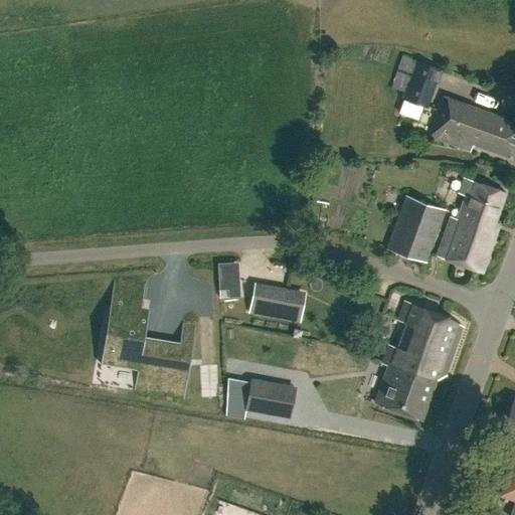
[(441,68),(402,55),(389,95),(426,108),(441,68)]
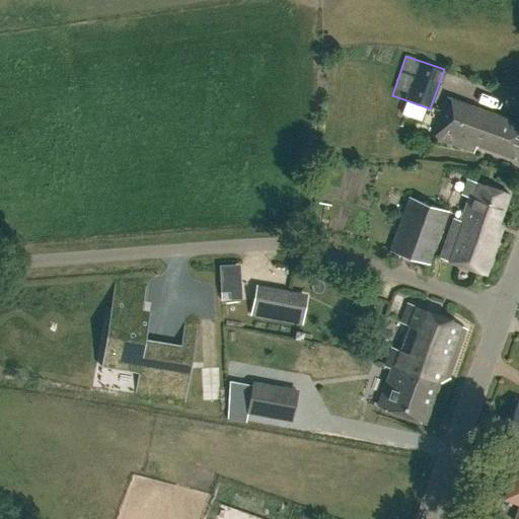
[(483,90),(480,101),(500,104),(502,94),(483,90)]
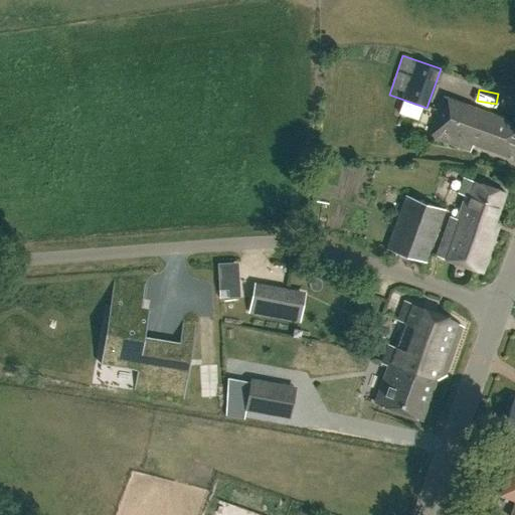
[(514,139),(514,124),(442,95),(425,135),(467,151),(469,143),(507,158),(514,139)]
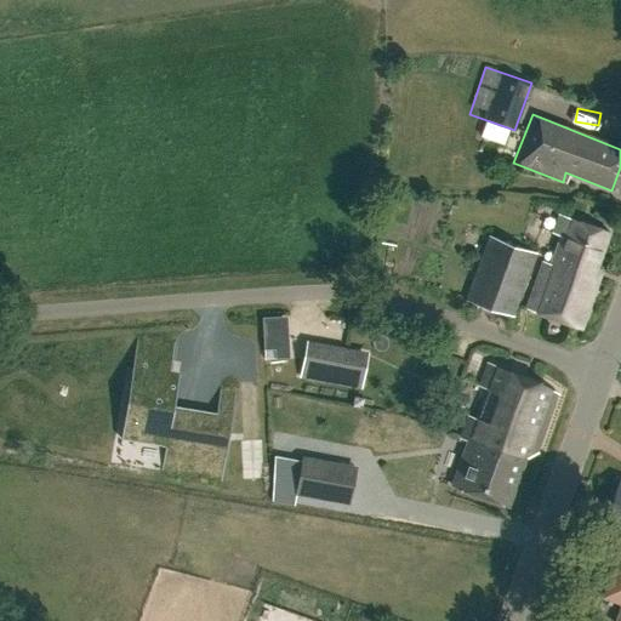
[(570,220),(558,215),(551,232),(563,237),(552,267),(543,263),(525,311),(577,331),(593,290),(591,275),(605,238),(569,223),(570,220)]
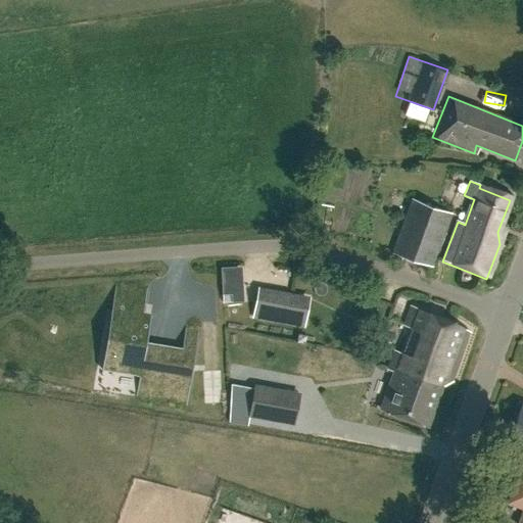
[(453,215),(412,199),(392,251),(432,267),(453,215)]
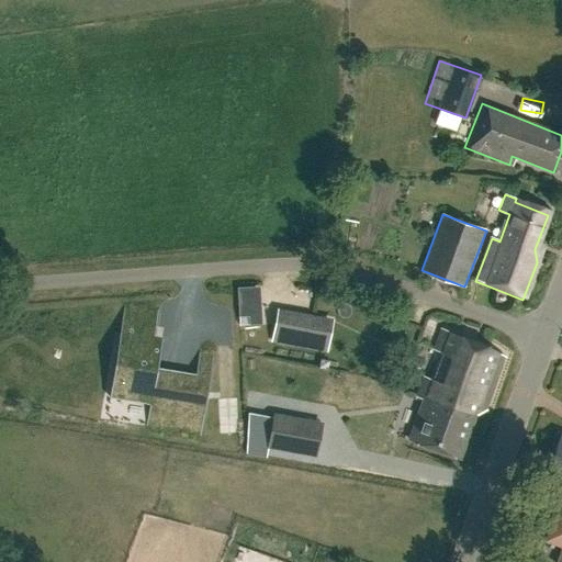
[(229,302),(202,302),(202,313),(229,313),(229,302)]
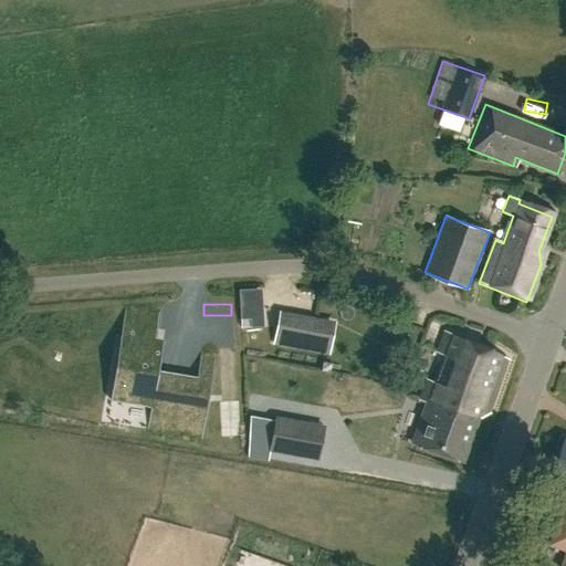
[(263,316),(240,317),(241,327),(263,326),(263,316)]
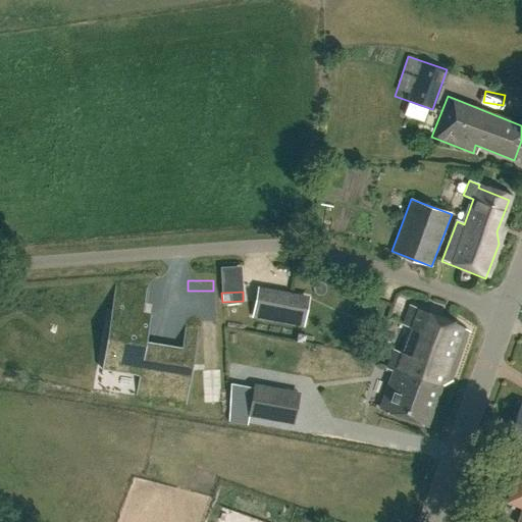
[(259,293),(254,317),(303,325),(307,301),(259,293)]
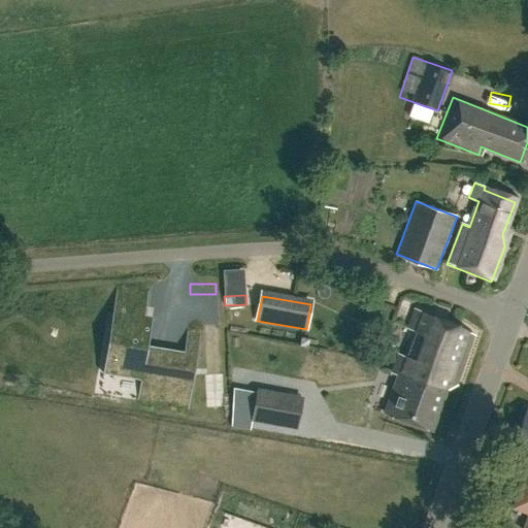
[(112,328),(104,372),(140,378),(139,388),(190,396),(198,343),(186,341),(184,357),(171,355),(167,380),(144,375),(153,321),(145,319),(147,308),(116,303),(114,315),(120,316),(118,329),(112,328)]
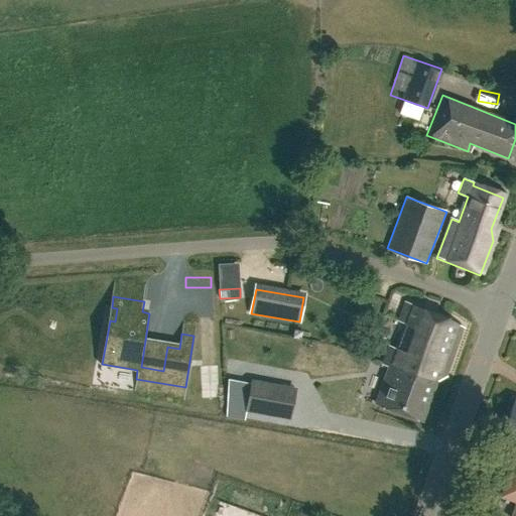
[(450,317),(406,301),(384,364),(391,366),(378,402),(422,418),(434,384),(445,377),(463,329),(450,317)]
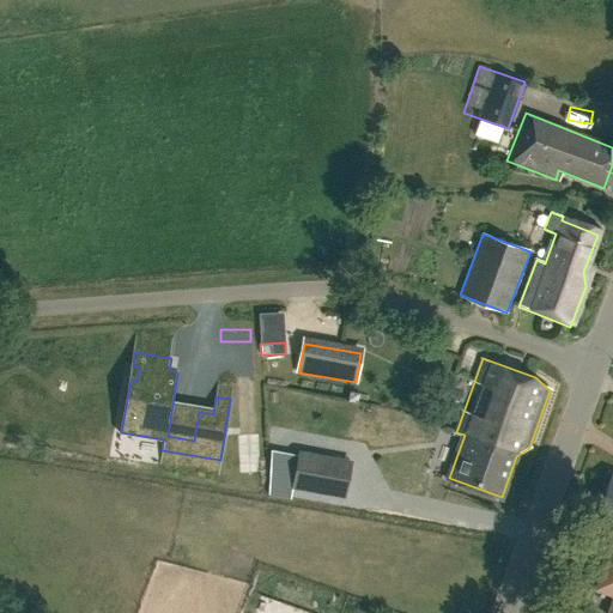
[(298,448),(290,487),(345,498),(352,459),(298,448)]
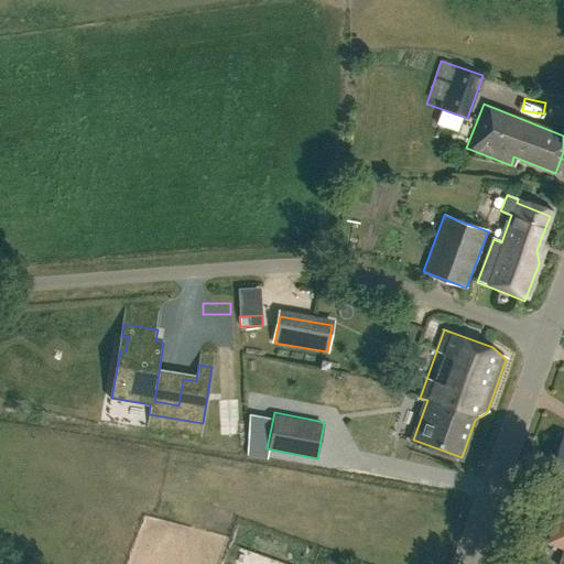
[(563,436),(551,473),(563,477),(563,436)]
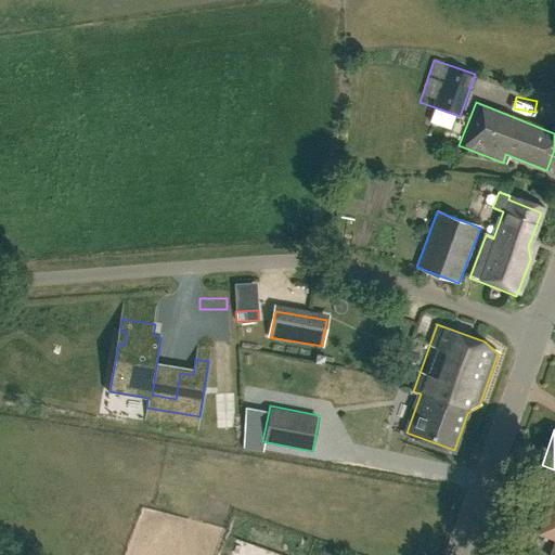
[(554,554),(554,498),(540,533),(554,538),(547,554),(549,554),(554,554)]
